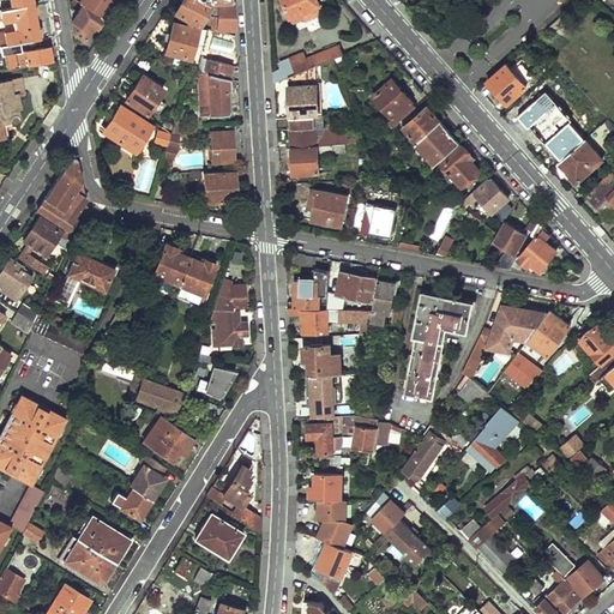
[(79,0),(78,2),(83,5),(72,22),(73,34),(84,40),(92,26),(96,29),(114,0),(79,0)]
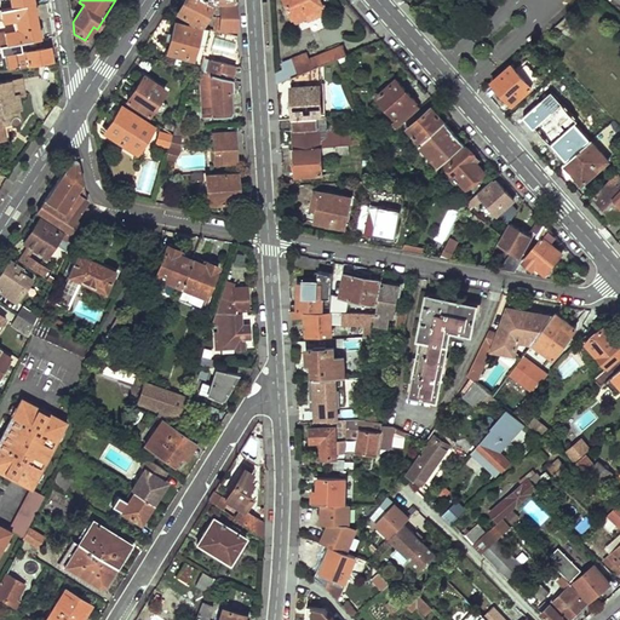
[(193,21),(197,23),(210,0),(208,0),(179,0),(181,0),(183,1),(178,12),(189,18),(188,21),(190,23),(193,21)]
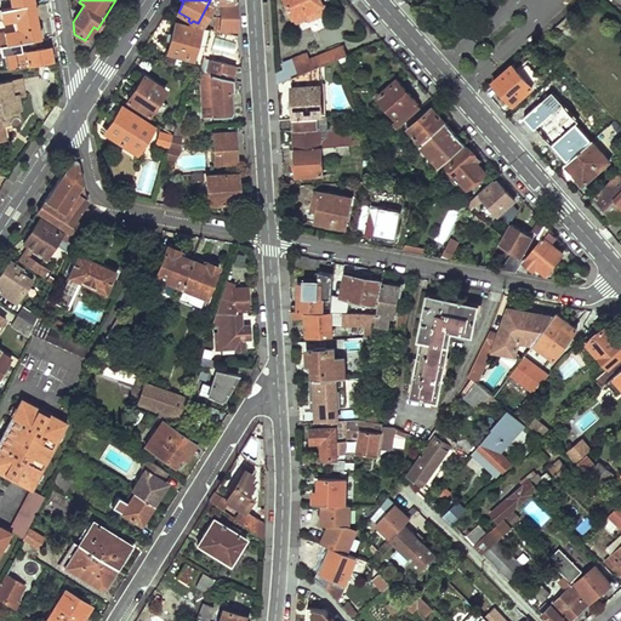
[(218,30),(238,30),(234,0),(209,0),(210,0),(212,3),(212,30),(218,32),(218,30)]
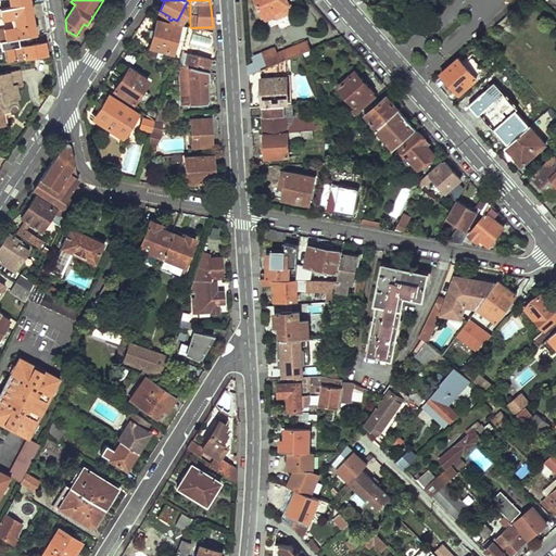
[(292,11),(287,0),(254,0),(264,21),(278,15),(278,16),(292,11)]
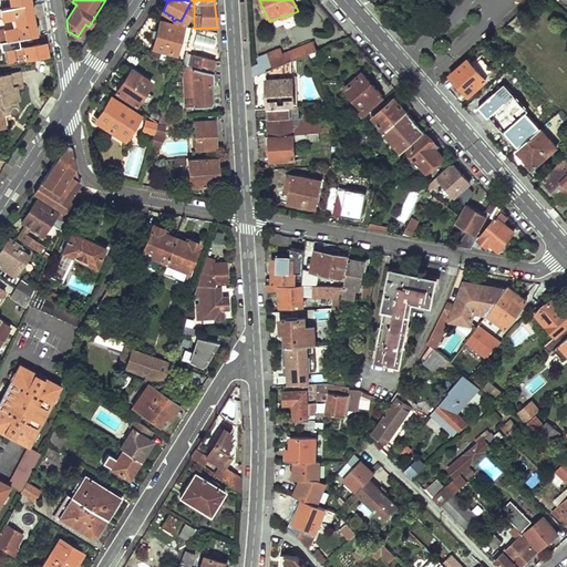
[(31,1),(11,6),(0,7),(0,8),(2,19),(13,16),(14,27),(3,30),(4,34),(0,34),(0,41),(19,38),(35,34),(31,1)]
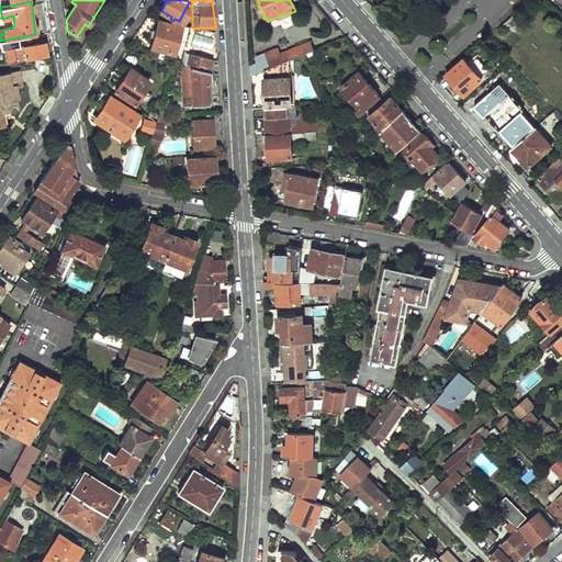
[(149,46),(173,54),(177,40),(181,27),(158,20),(149,46)]
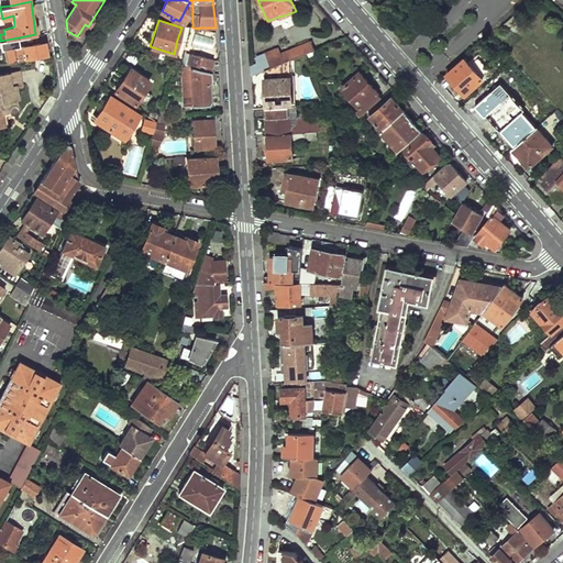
[(189,30),(181,28),(177,40),(186,42),(189,30)]
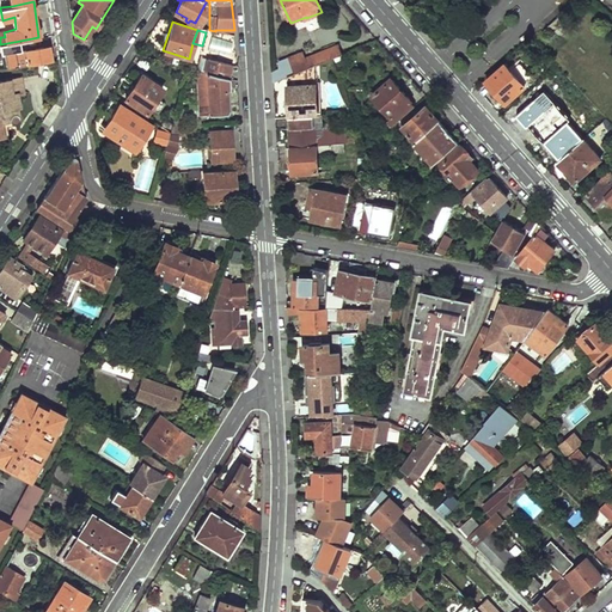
[(7,68),(53,60),(49,46),(22,50),(20,41),(0,44),(1,55),(5,55),(7,68)]
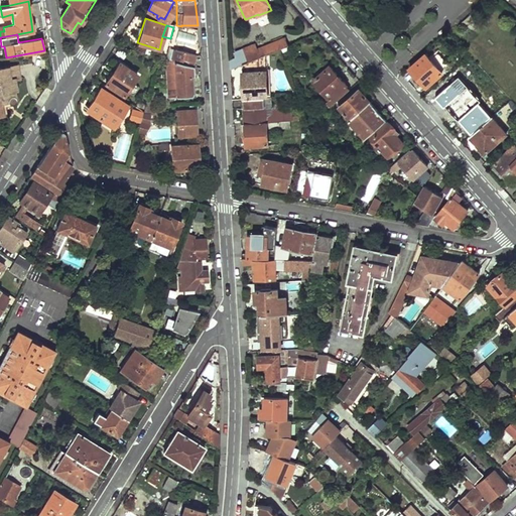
[(256,48),(254,43),(234,51),(235,57),(229,59),(229,70),(241,65),(265,54),(287,45),(284,37),(256,48)]
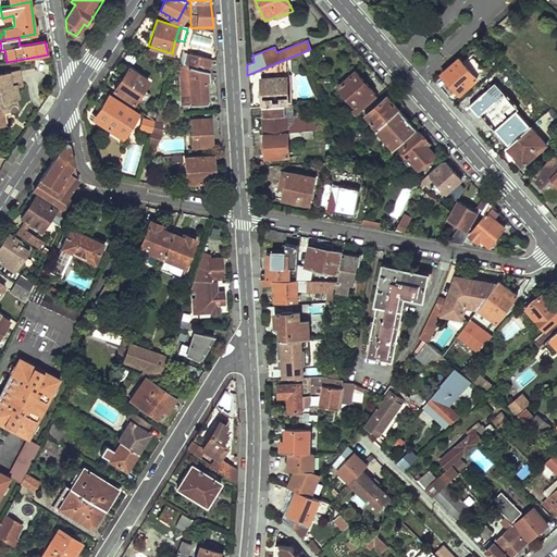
[(180,65),(207,71),(210,60),(180,52),(177,64),(180,65)]
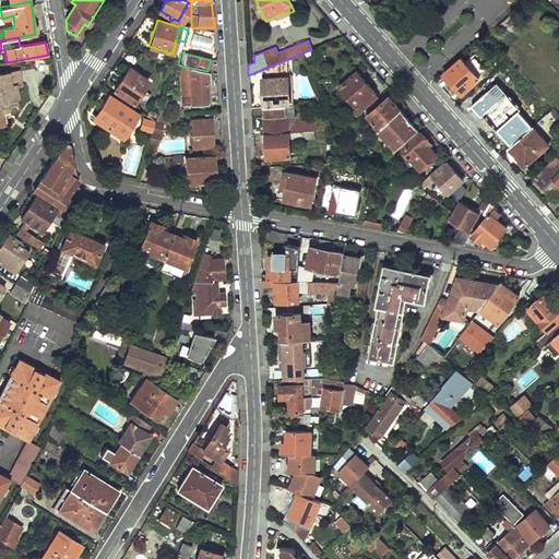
[(263,107),(290,105),(287,59),(261,70),(263,107)]
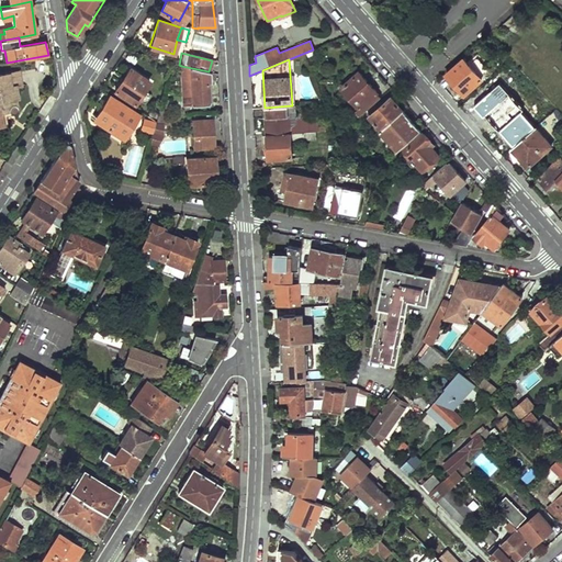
[(482,79),(464,59),(447,75),(454,82),(465,94),(482,79)]
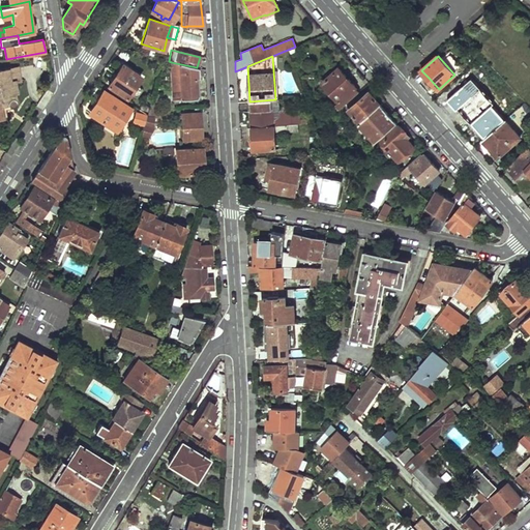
[(174,99),(195,98),(194,77),(198,77),(198,68),(197,67),(171,62),(174,99)]
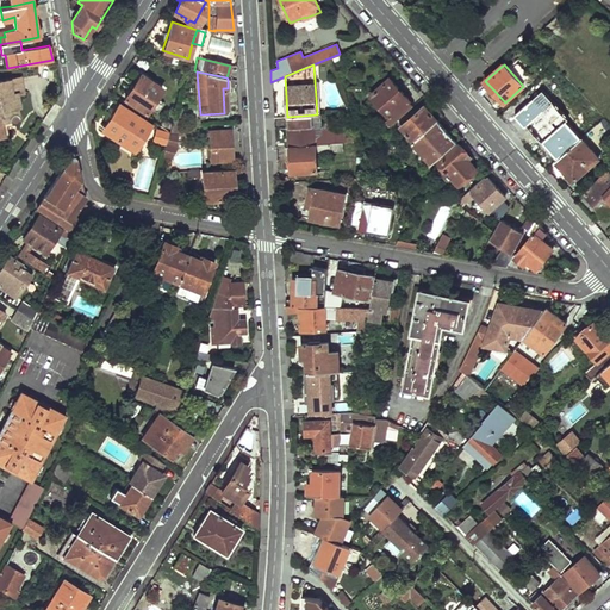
[(125,99),(143,110),(159,86),(139,74),(125,99)]
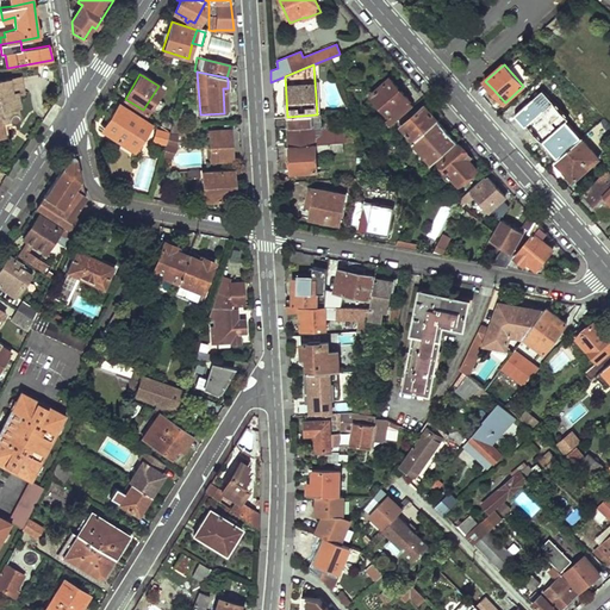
[(0,136),(11,135),(8,120),(12,119),(13,120),(16,122),(17,122),(18,120),(20,119),(22,118),(22,117),(22,116),(20,113),(19,112),(18,107),(23,106),(19,93),(25,92),(23,76),(0,80),(0,136)]
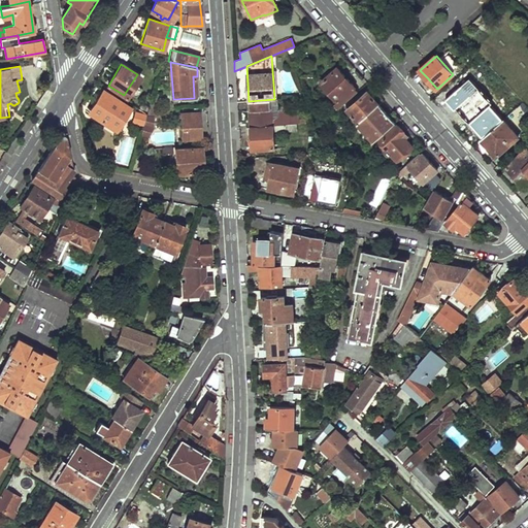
[(334,104),(337,108),(357,91),(354,88),(354,87),(338,70),(336,68),(320,83),(336,101),(334,104)]
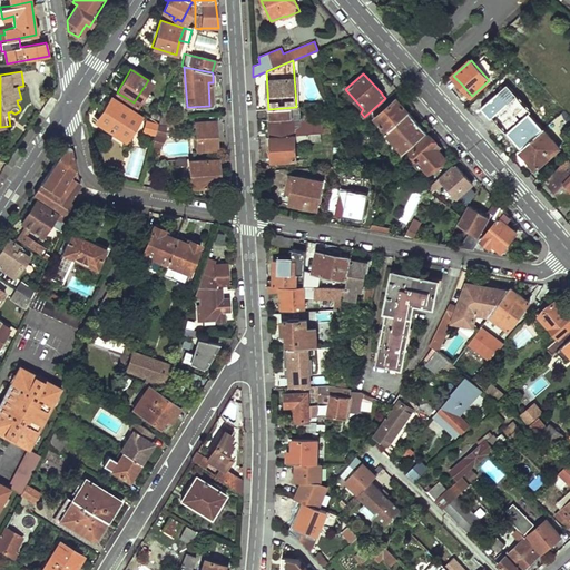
[(526,109),(503,84),(477,107),(487,116),(490,114),(520,150),(544,129),(523,111),(526,109)]
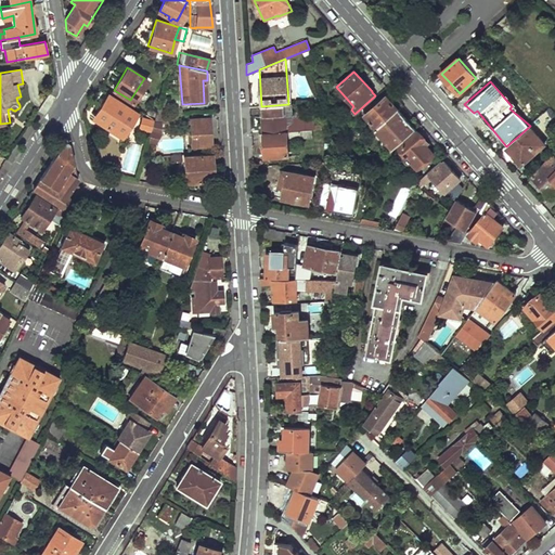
[(99,120),(121,137),(137,115),(108,94),(101,105),(106,108),(99,120)]
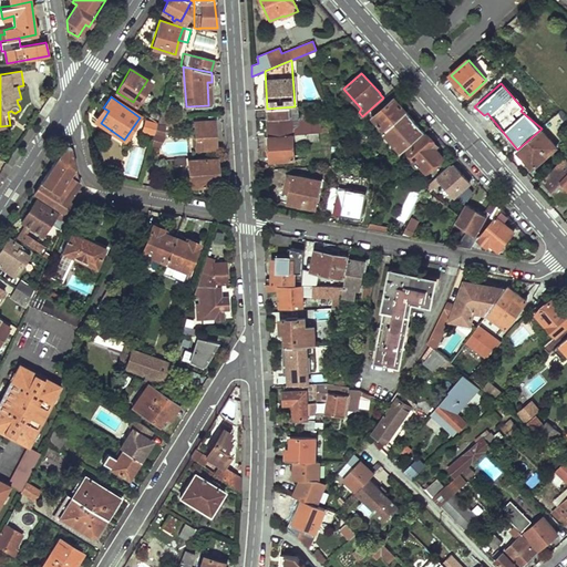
[(372,117),(384,132),(406,112),(398,103),(393,99),(372,117)]
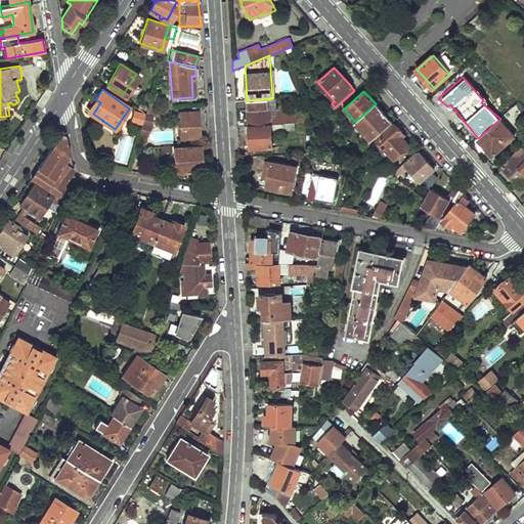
[(146,108),(158,107),(158,98),(149,99),(146,108)]
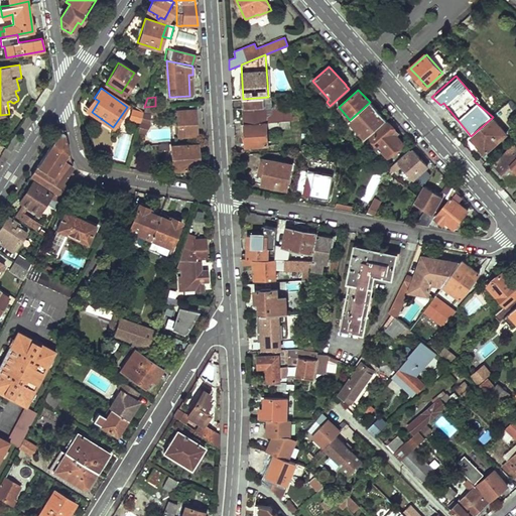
[(349,121),(366,139),(386,120),(379,112),(370,102),(350,120),(349,121)]
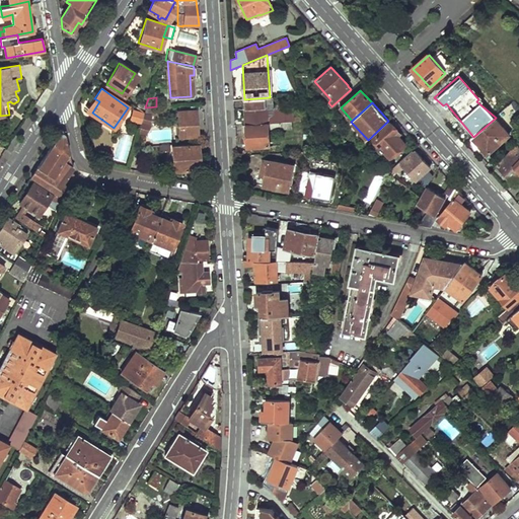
[(151,115),(158,115),(157,106),(156,106),(145,107),(143,115),(151,115)]
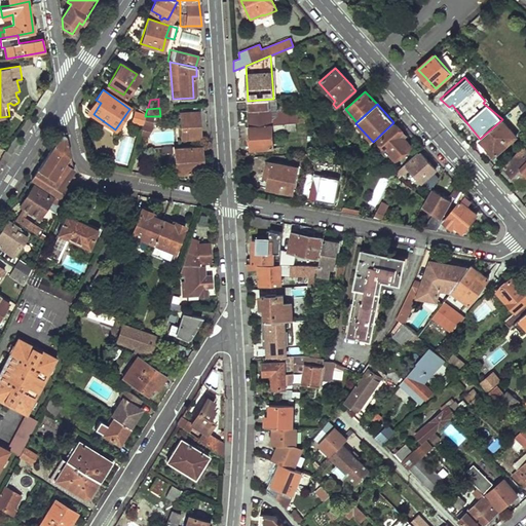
[(292,123),(298,122),(297,115),(271,118),(270,108),(249,110),(250,126),(292,123)]
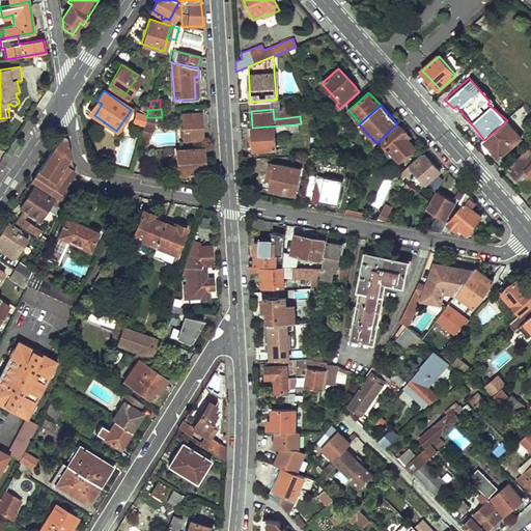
[(134,122),(144,126),(146,117),(137,114),(134,122)]
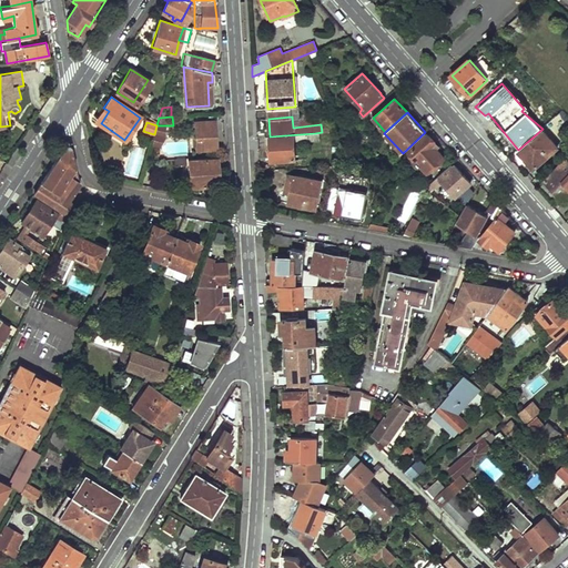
[(195,152),(215,151),(214,122),(193,122),(195,152)]
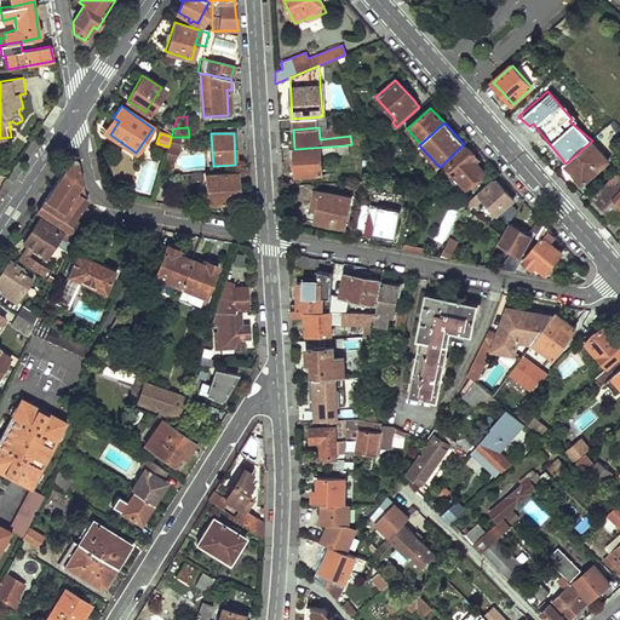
[(181,149),(181,137),(171,137),(168,147),(165,158),(173,160),(181,149)]
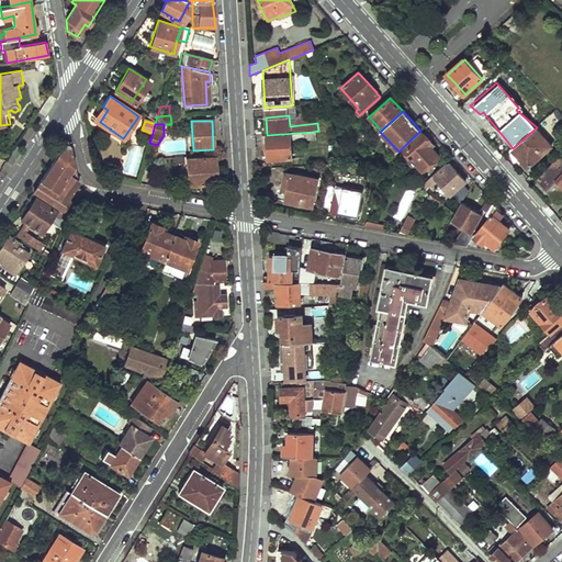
[(553,146),(537,127),(513,148),(524,160),(529,167),(553,146)]
